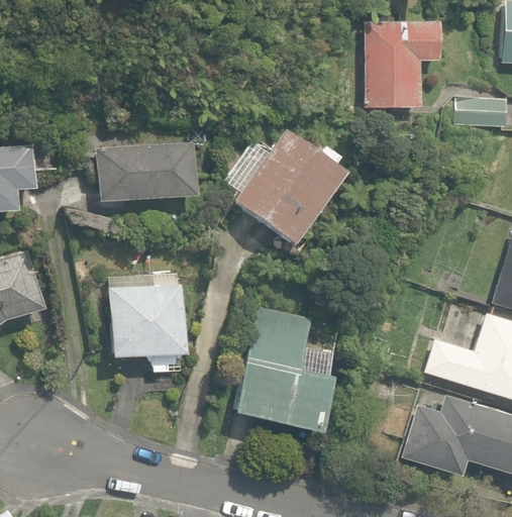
[(511,7),(504,6),(501,64),(511,65),(511,7)]
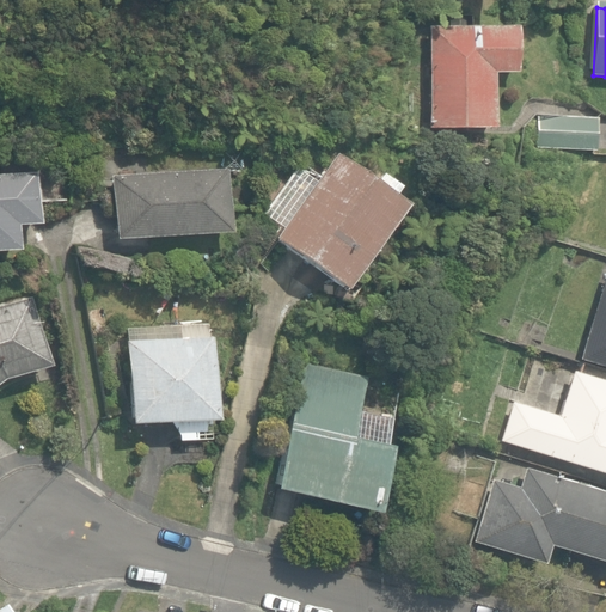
[(430,127),(495,127),(495,71),(515,71),(515,25),(430,25),(430,127)]
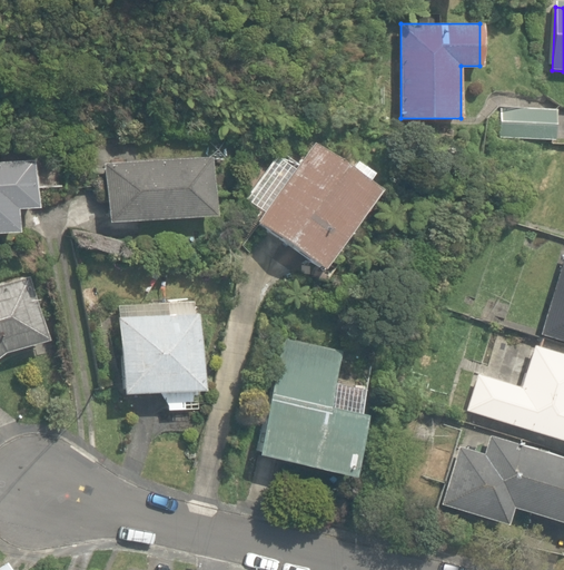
[(557,109),(507,107),(506,137),(556,139),(557,109)]
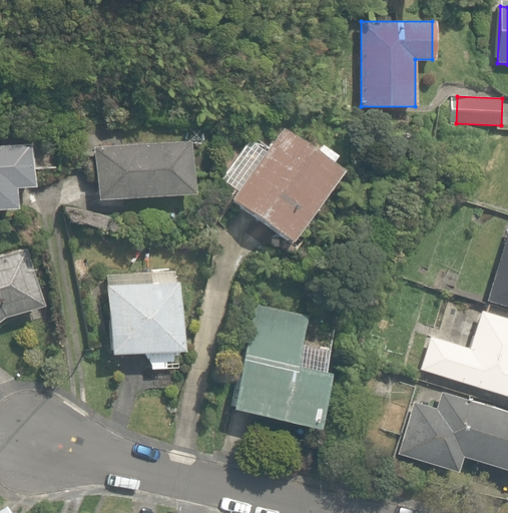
[(232,199),(289,241),(341,170),(285,128),(232,199)]
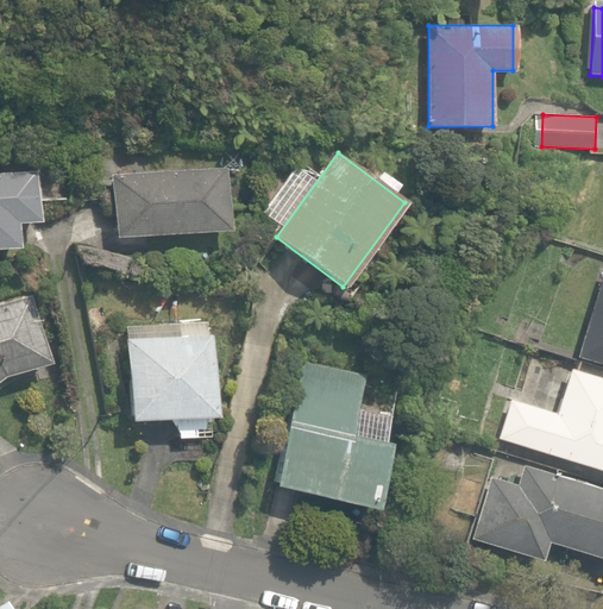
[(114,175),(118,237),(232,230),(227,168),(114,175)]
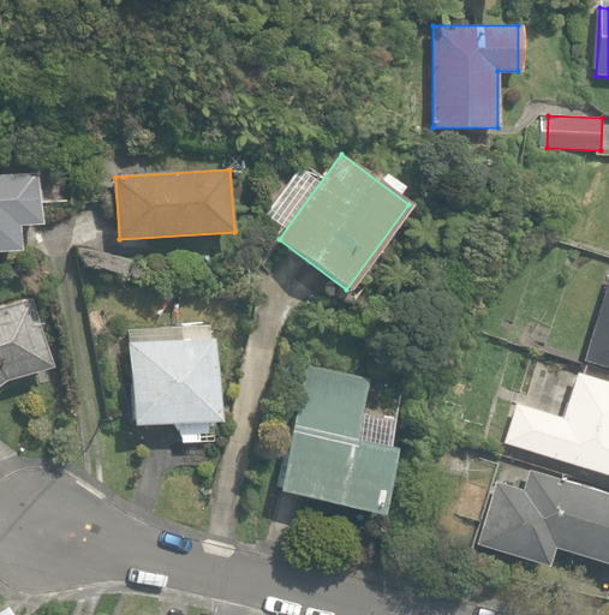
[(0,174),(0,251),(19,251),(18,226),(42,225),(39,173),(0,174)]
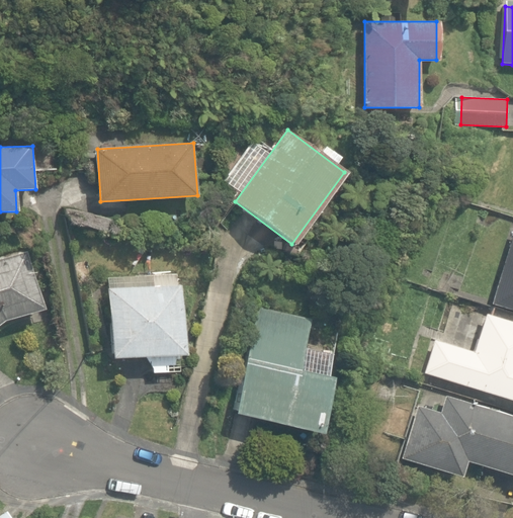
[(512,242),(493,303),(512,309),(512,242)]
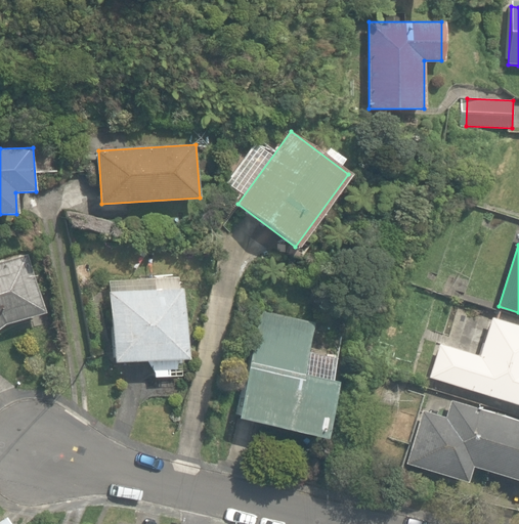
[(0,328),(6,324),(46,312),(30,254),(0,262),(0,328)]
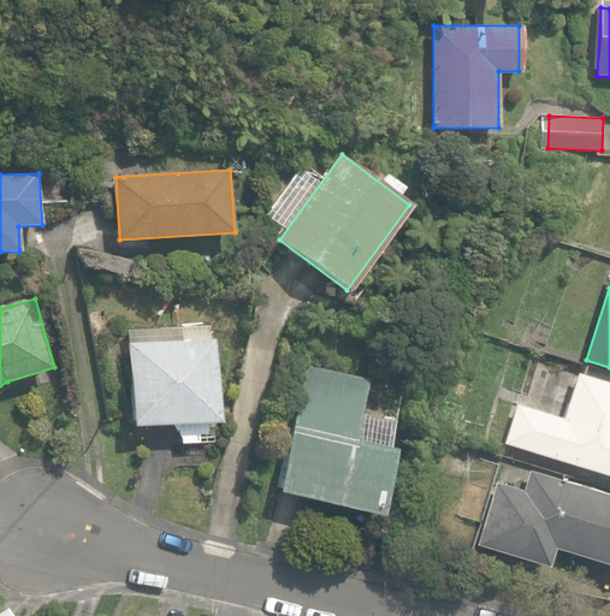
[(93,313),(95,327),(111,325),(108,311),(93,313)]
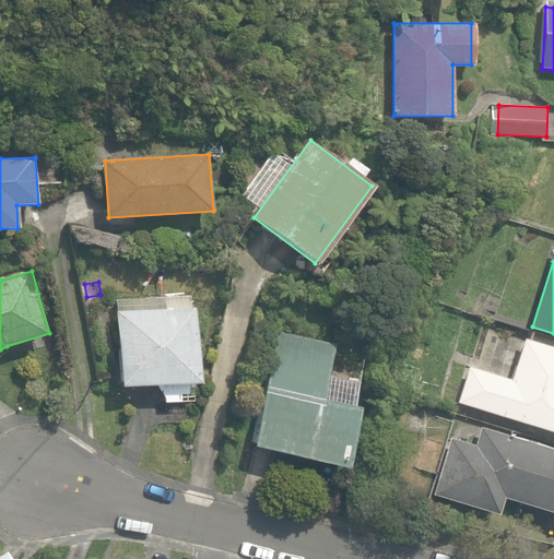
[(117,298),(120,388),(201,384),(199,307),(195,307),(193,295),(117,298)]
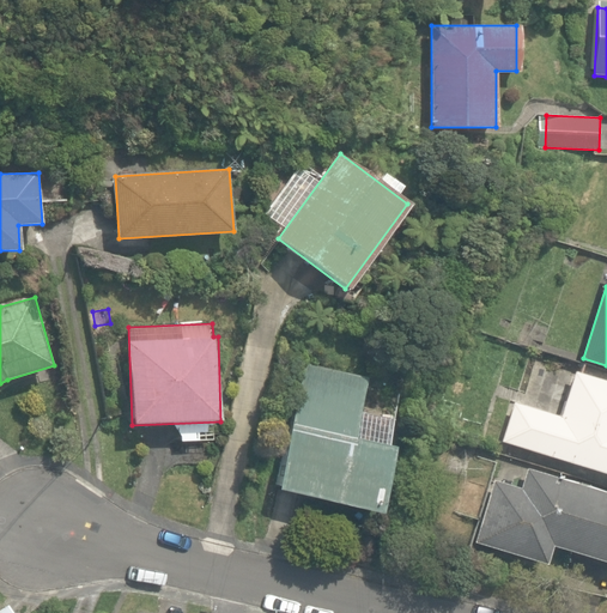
[(96,333),(99,353),(114,351),(110,332),(96,333)]
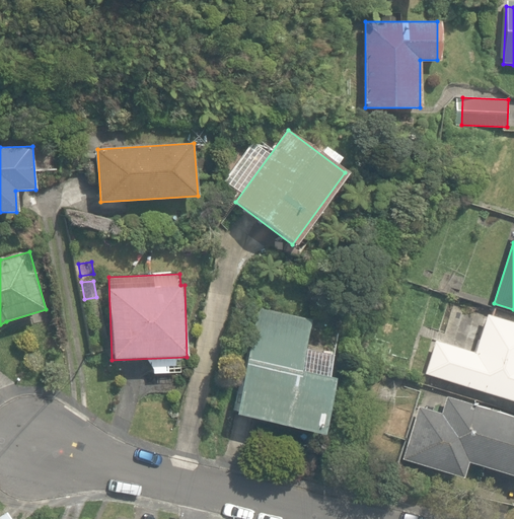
[(234,413),(319,433),(333,377),(326,376),(332,354),(305,348),(312,319),(259,307),(234,413)]
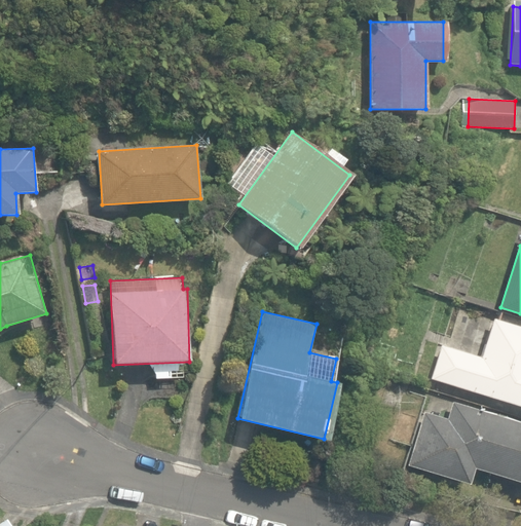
[(433,378),(520,405),(520,327),(494,318),(483,357),(443,344),(433,378)]
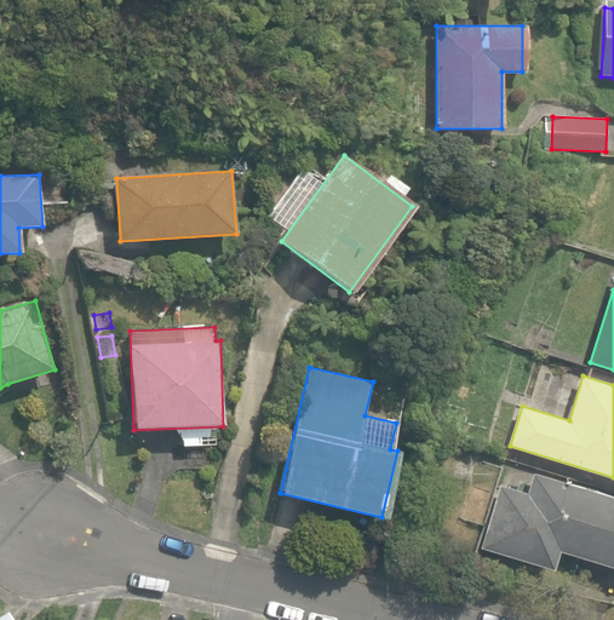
[(183,447),(217,448),(219,429),(177,430),(183,447)]
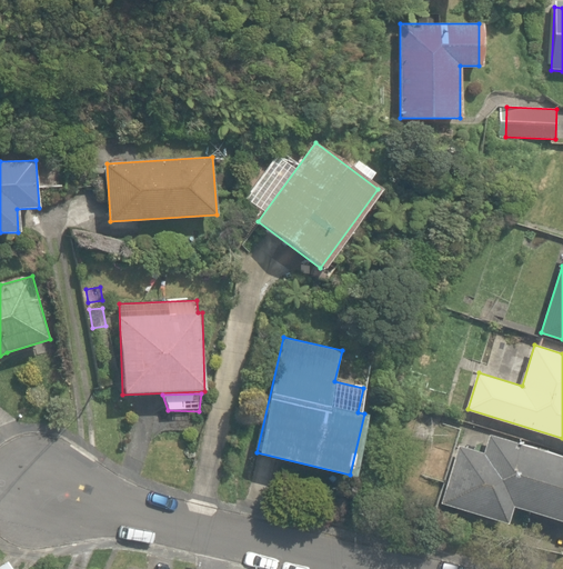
[(512,506),(562,520),(562,457),(491,435),(485,453),(460,446),(442,503),(508,523),(512,506)]
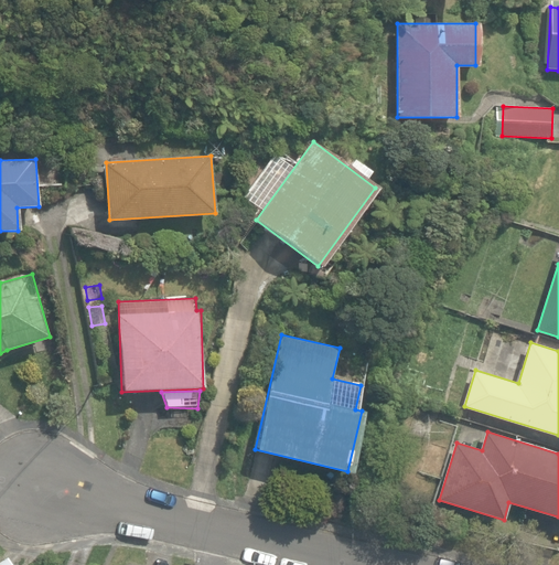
All buildings are outlined.
